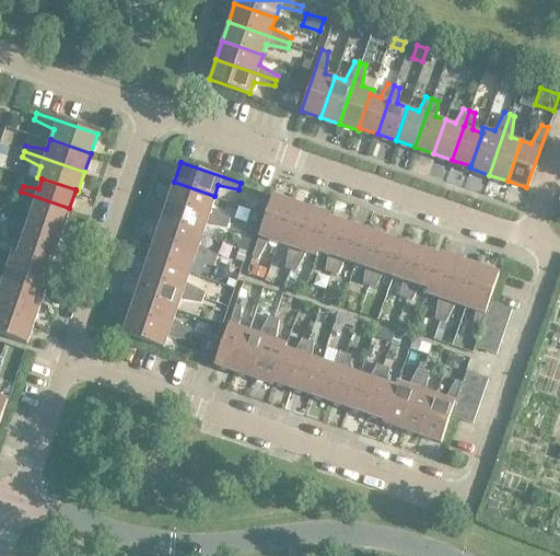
[(214,196),(174,182),(167,200),(228,221),(230,216),(211,206),(214,196)]
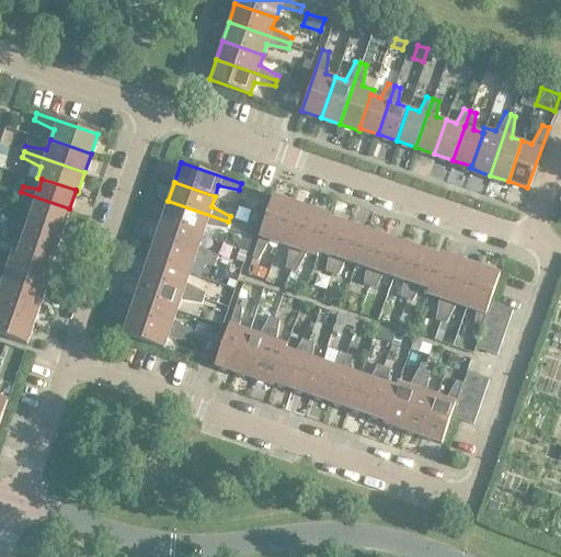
[(69,208),(21,192),(19,197),(33,206),(30,216),(63,227),(69,208)]
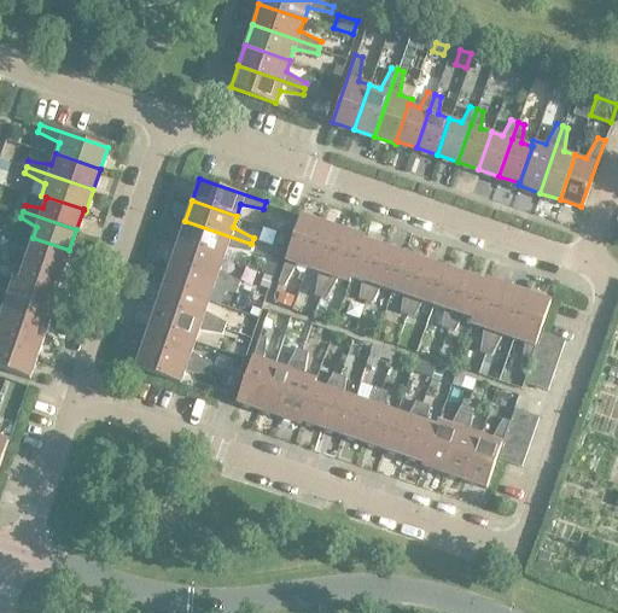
[(322,221),(301,214),(278,280),(285,282),(296,262),(307,266),(322,221)]
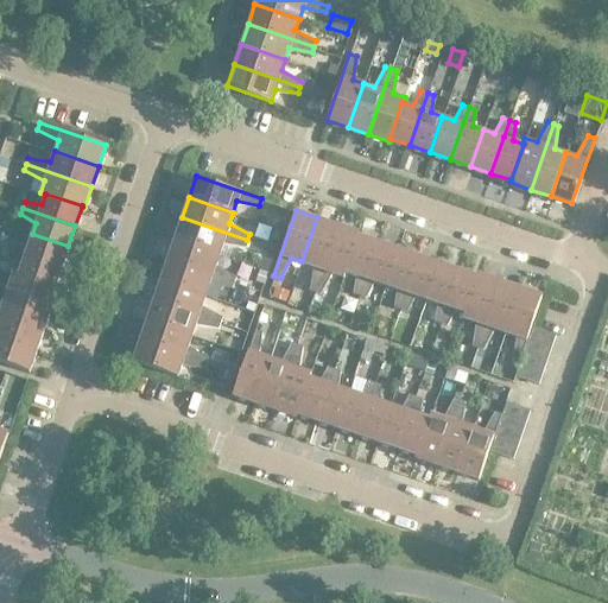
[(247,240),(182,217),(175,237),(219,253),(223,241),(246,245),(247,240)]
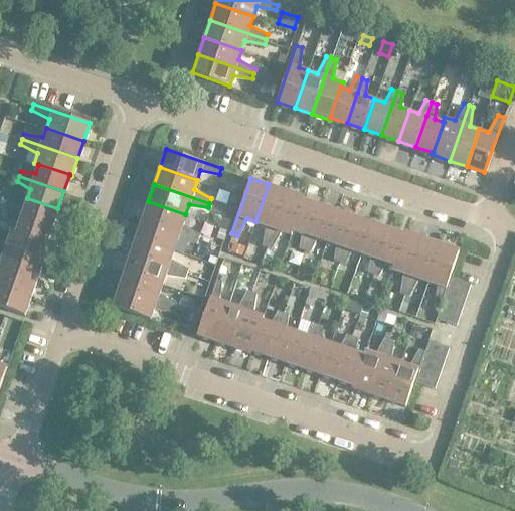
[(286,190),(269,184),(255,221),(265,224),(262,244),(267,245),(286,190)]
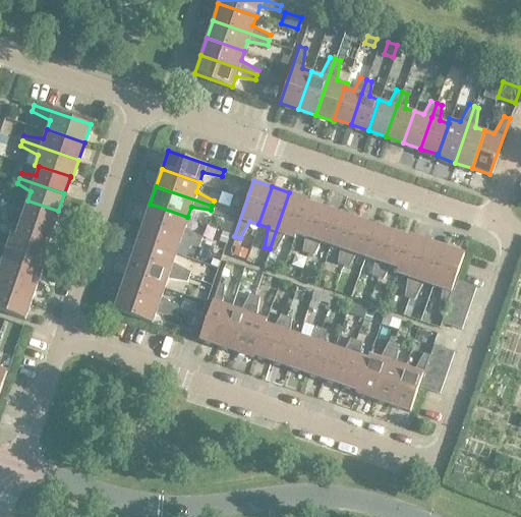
[(307,198),(289,192),(270,248),(274,250),(284,233),(294,236),(295,232),(295,231),(305,200),(306,200),(307,198)]
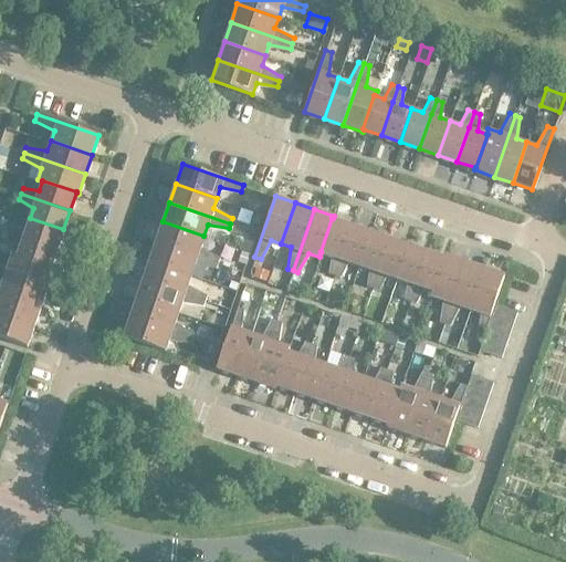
[(63,229),(30,218),(25,229),(10,226),(8,232),(56,249),(63,229)]
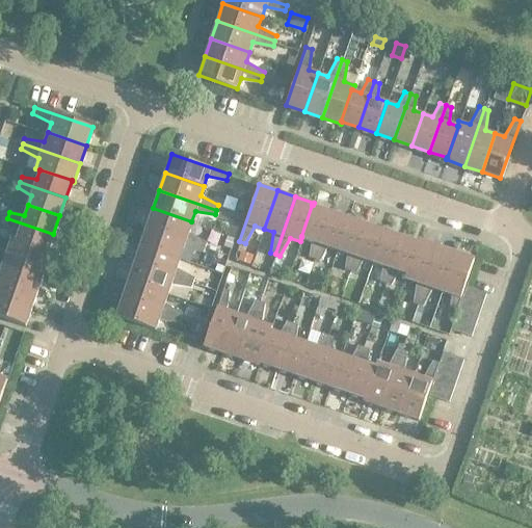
[(301,236),(301,237),(311,239),(308,255),(314,257),(329,210),(313,205),(312,205),(301,236)]
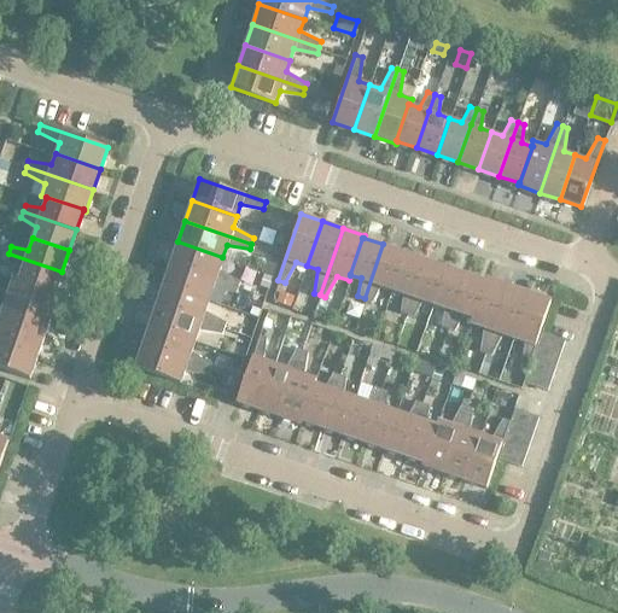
[(222,257),(178,241),(170,262),(238,285),(239,279),(219,268),(222,257)]
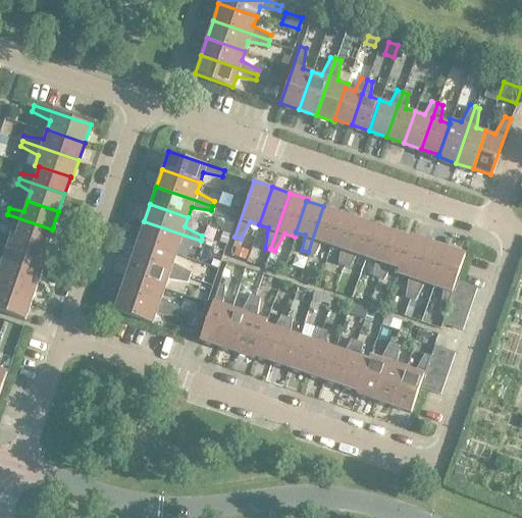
[(342,212),(323,206),(308,252),(313,254),(320,241),(330,244),(342,212)]
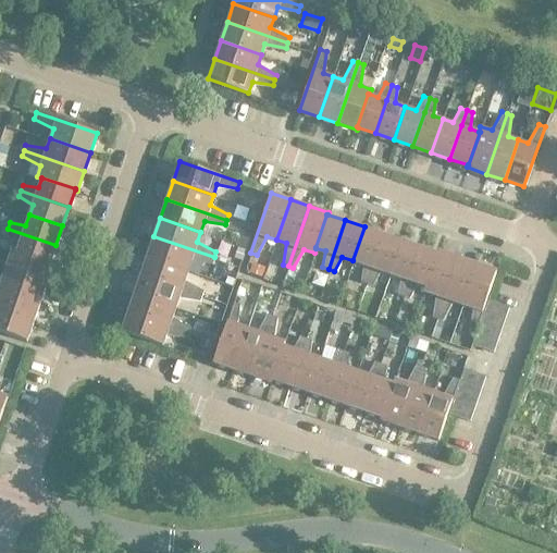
[(383,233),(364,226),(353,260),(363,263),(360,280),(367,282),(383,233)]
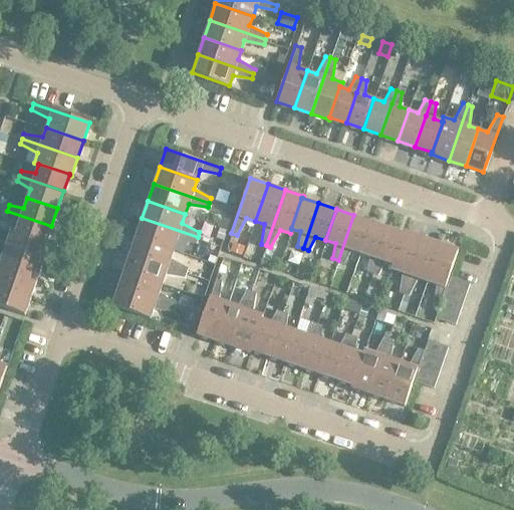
[(51,226),(7,211),(5,216),(18,223),(15,231),(15,232),(45,243),(46,242),(51,226)]
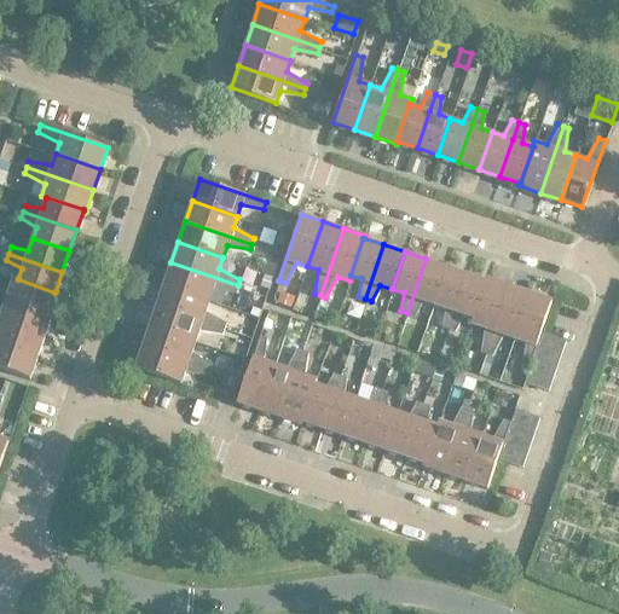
[(446,266),(426,259),(408,313),(414,316),(422,300),(433,303),(446,266)]
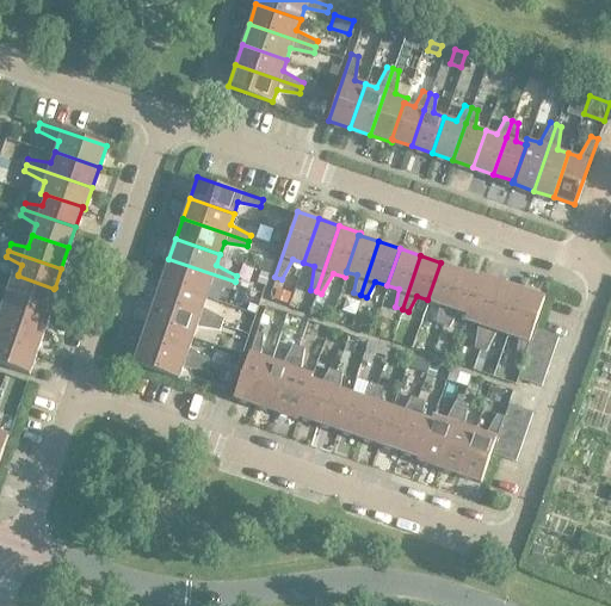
[(260,257),(258,266),(269,270),(272,260),(260,257)]
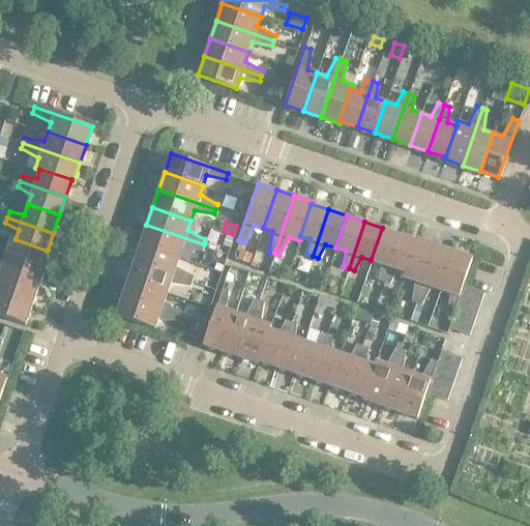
[(204,244),(146,225),(140,242),(179,256),(182,245),(202,249),(204,244)]
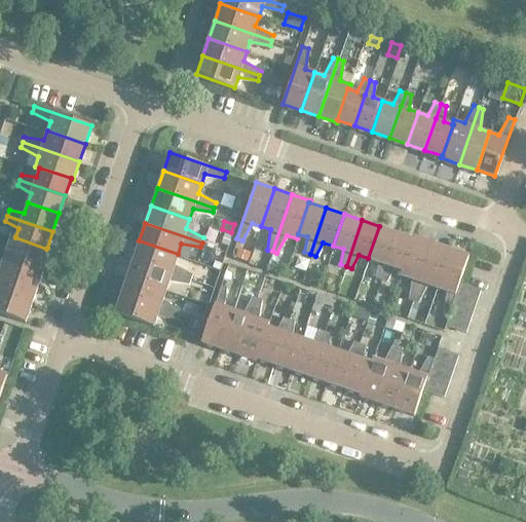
[(397,232),(379,226),(368,258),(378,261),(375,276),(381,277),(397,232)]
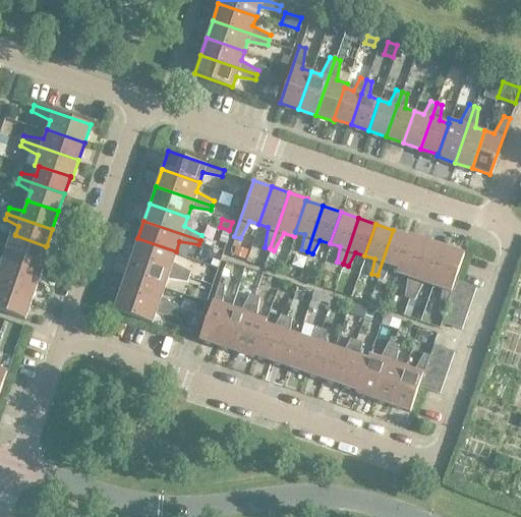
[(222,229),(219,238),(226,240),(229,231),(222,229)]
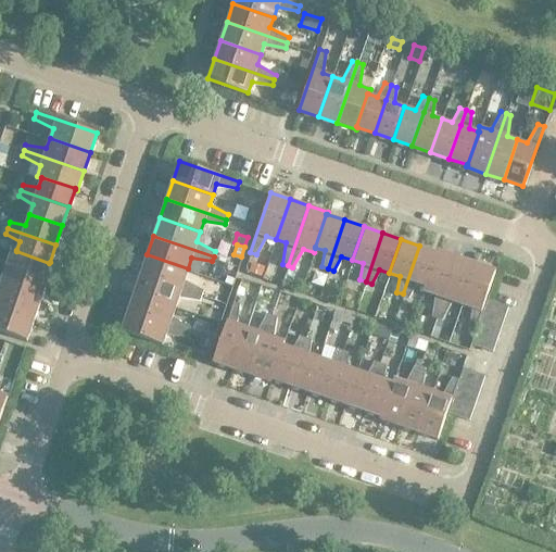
[(437,252),(419,246),(403,293),(408,296),(416,281),(426,285),(438,252),(437,252)]
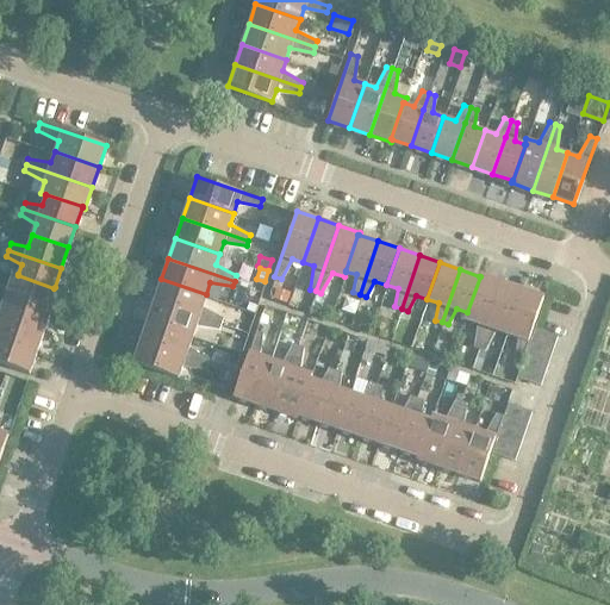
[(0,282),(0,292),(50,310),(57,288),(55,287),(54,288),(18,275),(18,274),(13,273),(8,285),(0,282)]
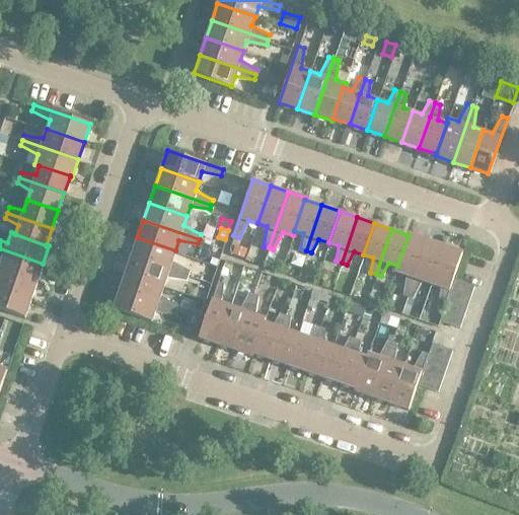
[(409,232),(408,235),(409,235),(397,266),(395,271),(405,274),(402,293),(408,295),(427,239),(409,232)]
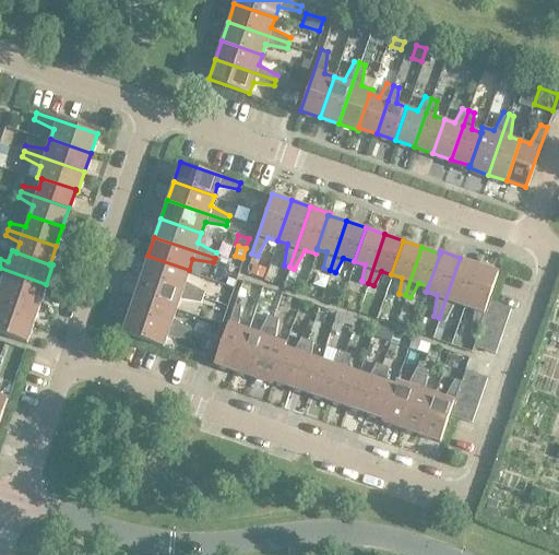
[(189,270),(147,256),(142,274),(202,295),(204,290),(186,280),(189,270)]
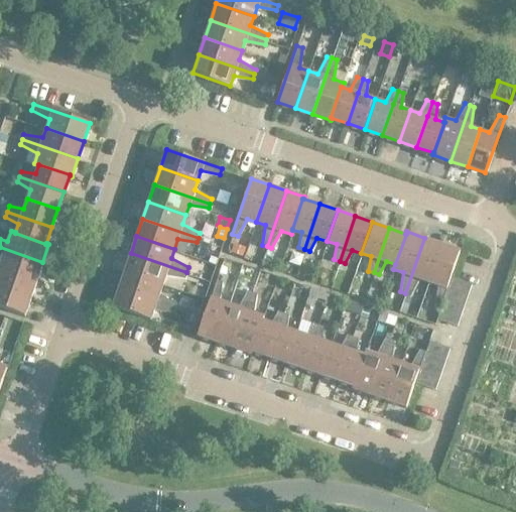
[(441,243),(424,238),(405,293),(409,295),(419,278),(428,281),(441,243)]
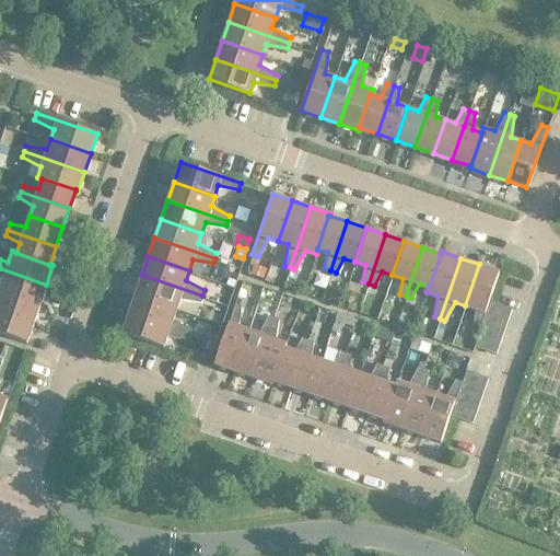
[(254,262),(251,273),(263,277),(267,266),(254,262)]
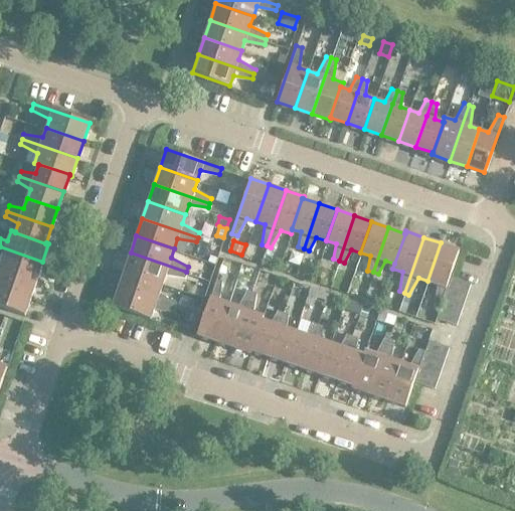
[(459,249),(441,242),(427,281),(437,284),(434,303),(440,305),(459,249)]
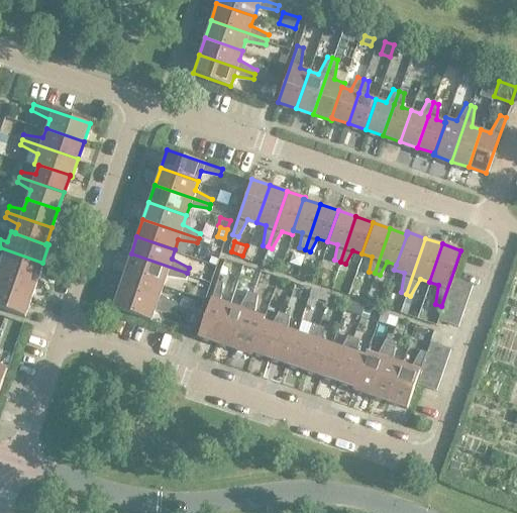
[(42,263),(0,247),(0,255),(2,258),(0,263),(0,267),(36,280),(42,263)]
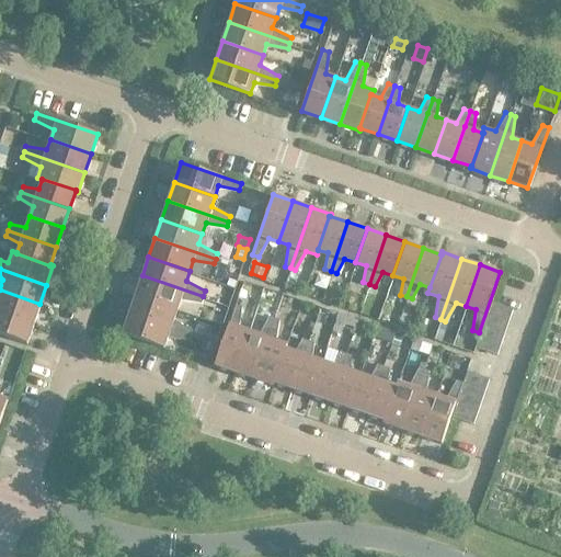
[(203,296),(142,275),(136,294),(176,308),(180,298),(201,302),(203,296)]
